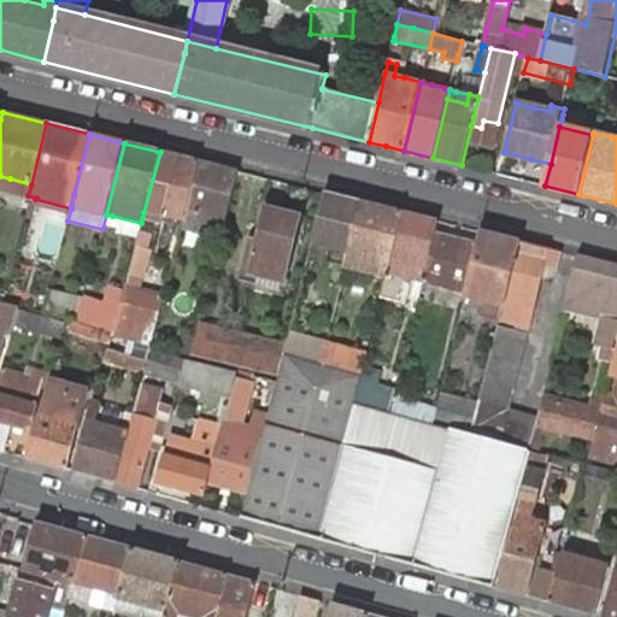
[(180,157),(160,152),(144,212),(164,217),(180,157)]
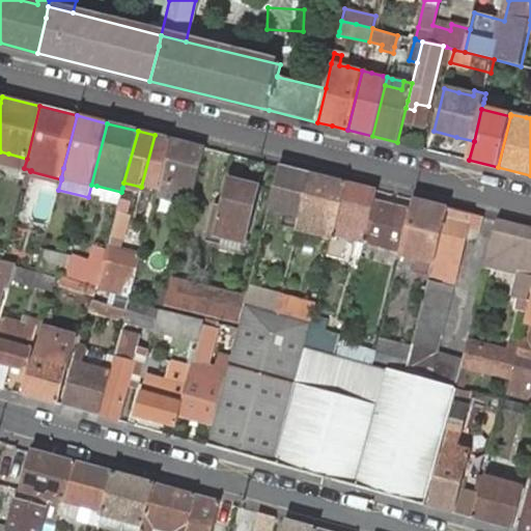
[(171,139),(155,135),(141,187),(142,187),(158,191),(158,190),(171,139)]
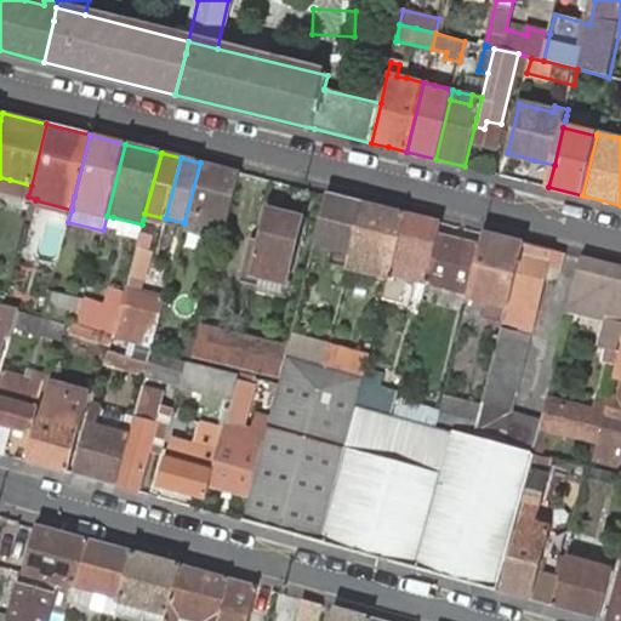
[(239,172),(200,163),(184,222),(191,223),(189,231),(211,237),(215,229),(223,232),(239,172)]
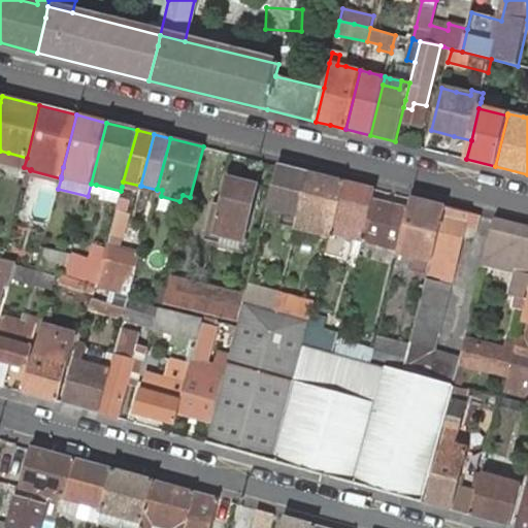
[(0,151),(0,164),(23,170),(24,167),(27,158),(8,153),(0,151)]
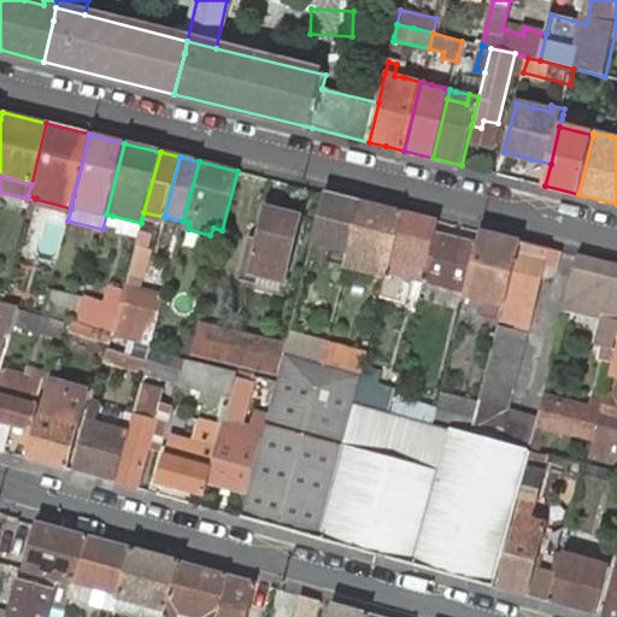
[(362,203),(325,193),(313,242),(330,246),(327,262),(345,266),(348,251),(362,203)]
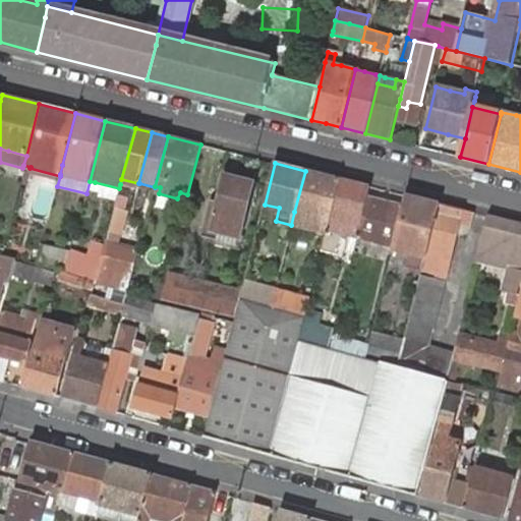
[(340,179),(305,171),(294,212),(324,219),(320,232),(326,234),(327,230),(340,179)]
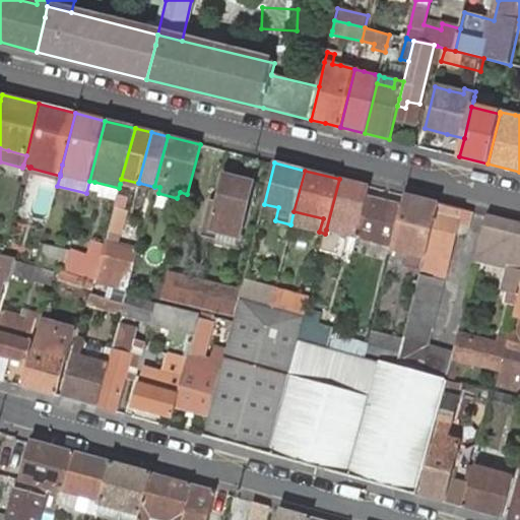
[(253,181),(223,174),(216,201),(210,199),(201,236),(238,245),(239,237),(253,181)]
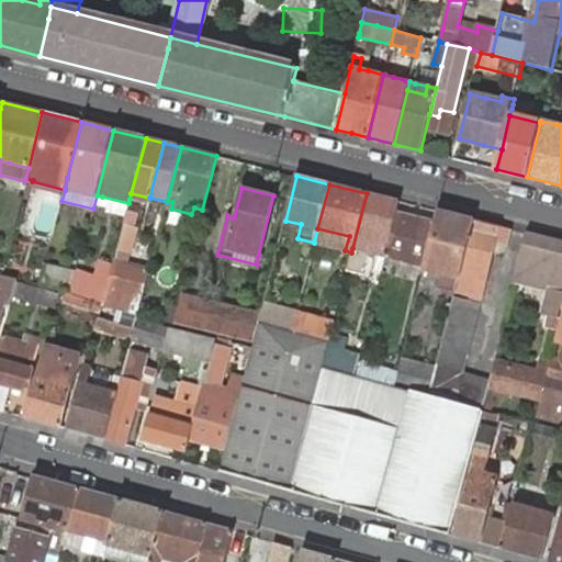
[(398,202),(367,193),(352,248),(359,249),(361,240),(379,245),(377,254),(385,256),(396,213),(398,202)]
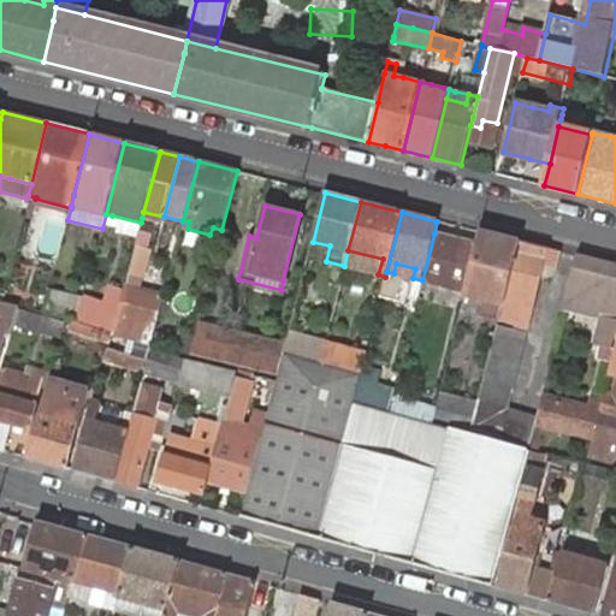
[(150,235),(138,231),(135,243),(143,244),(142,247),(147,248),(150,235)]
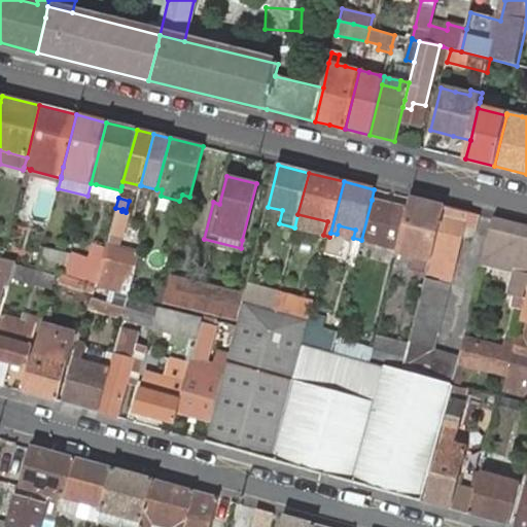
[(409,209),(398,249),(397,251),(412,255),(409,269),(427,274),(428,270),(430,260),(445,207),(412,199),(409,209)]
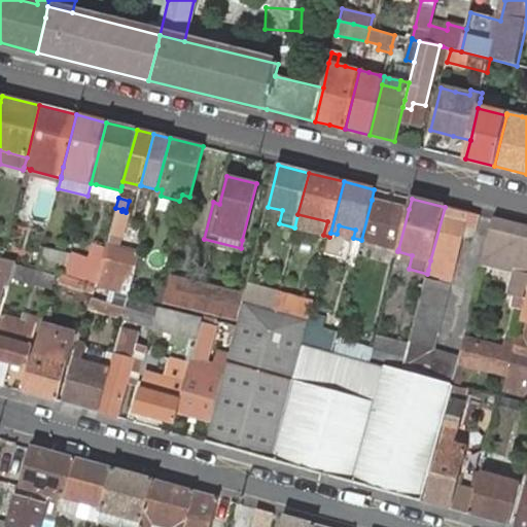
[(409,209),(372,200),(361,240),(398,249),(409,209)]
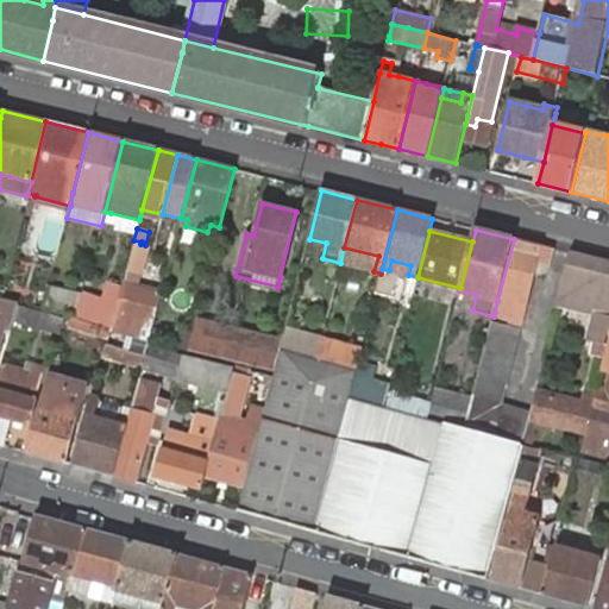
[(541,245),(514,239),(497,301),(495,312),(513,316),(510,325),(519,326),(520,319),(522,319),(537,262),(550,265),(554,249),(541,245)]
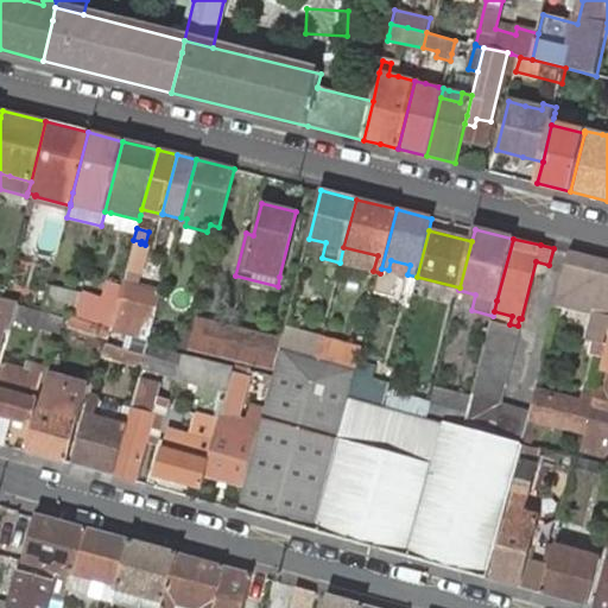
[(108,327),(108,329),(149,340),(162,291),(154,290),(139,285),(147,248),(147,247),(140,246),(140,244),(141,241),(133,240),(131,248),(120,286),(108,327)]
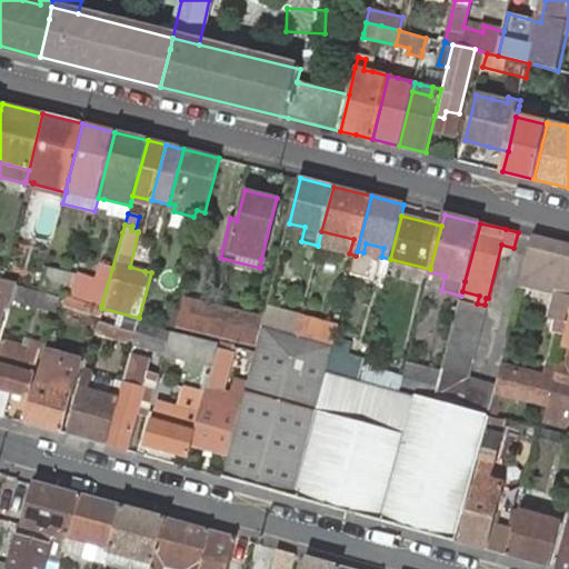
[(568,245),(533,237),(525,273),(520,288),(551,296),(547,318),(568,323),(568,322),(568,245)]
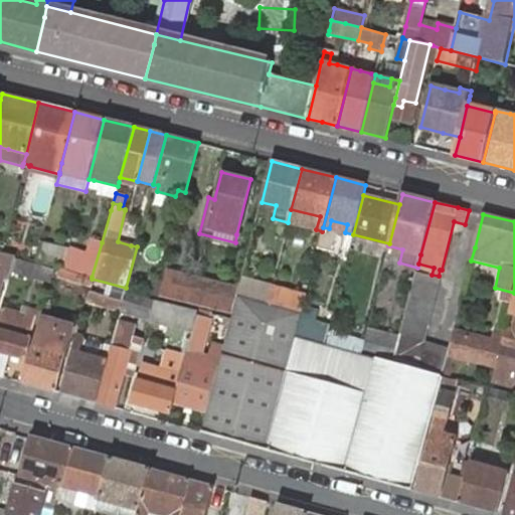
[(70,248),(63,272),(80,277),(81,274),(92,277),(102,242),(92,240),(88,252),(70,248)]
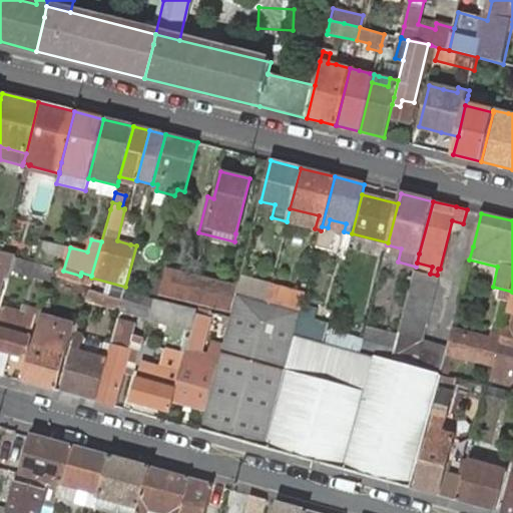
[(42,240),(36,263),(54,268),(63,271),(70,247),(42,240)]
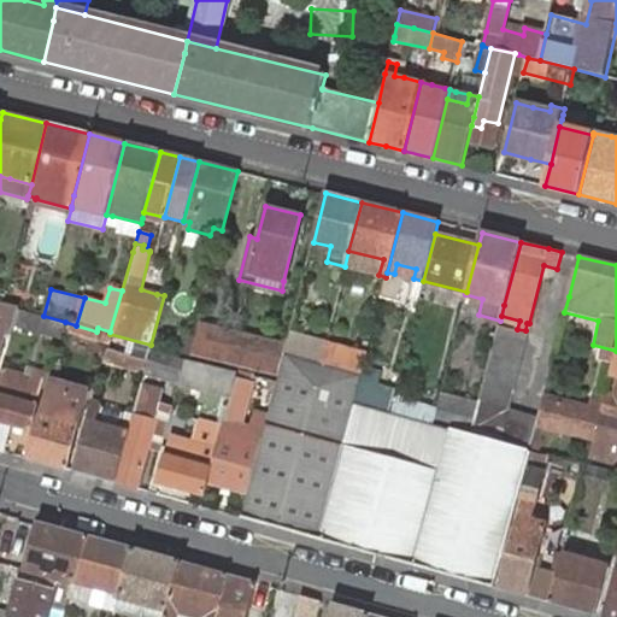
[(18,311),(18,309),(0,304),(0,352),(5,333),(11,335),(13,327),(18,311)]
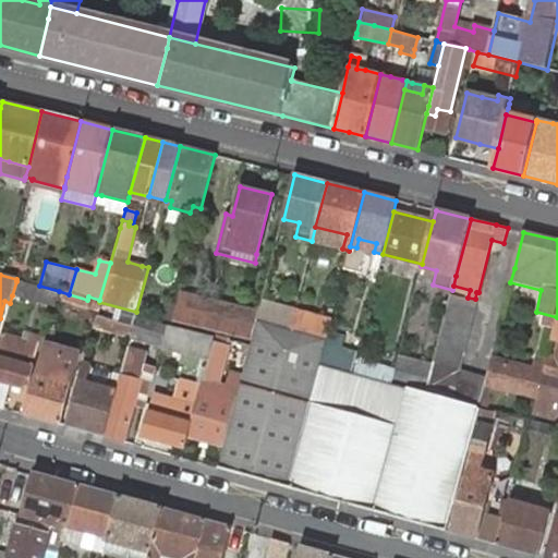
[(58,292),(16,281),(12,295),(53,306),(58,292)]
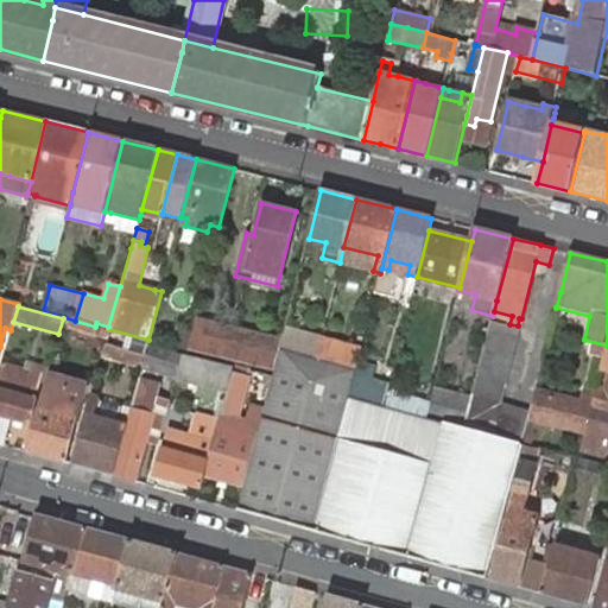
[(282,340),(195,320),(190,334),(187,349),(273,371),(279,348),(282,340)]
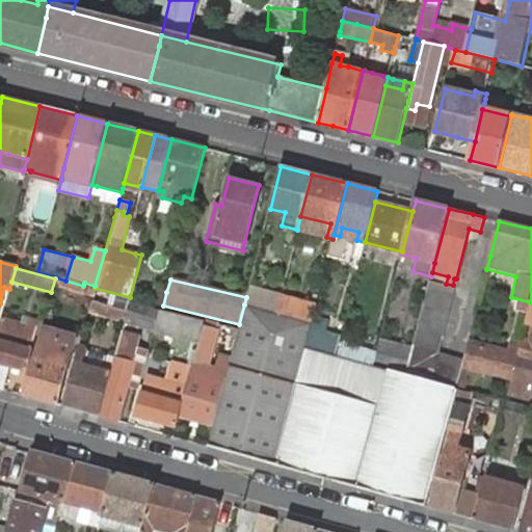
[(430,280),(411,347),(406,367),(406,369),(457,383),(462,364),(463,361),(439,353),(456,288),(430,280)]
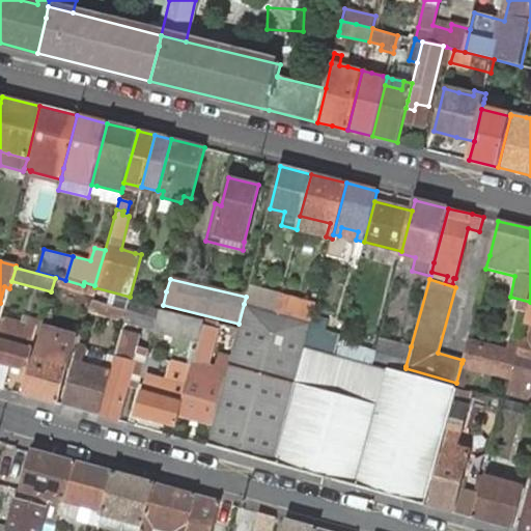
[(56,300),(85,308),(89,292),(59,284),(56,300)]
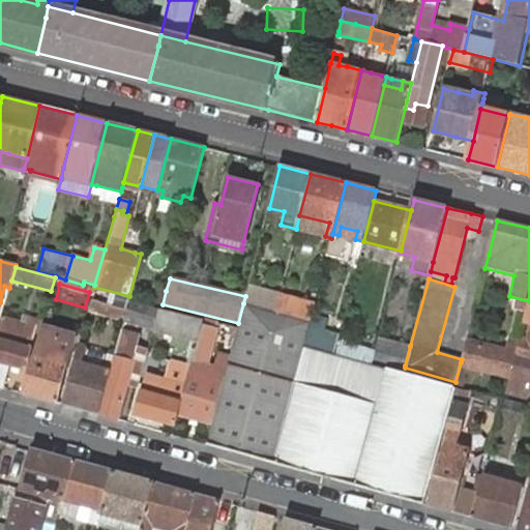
[(278,294),(248,286),(245,296),(243,303),(273,313),(278,294)]
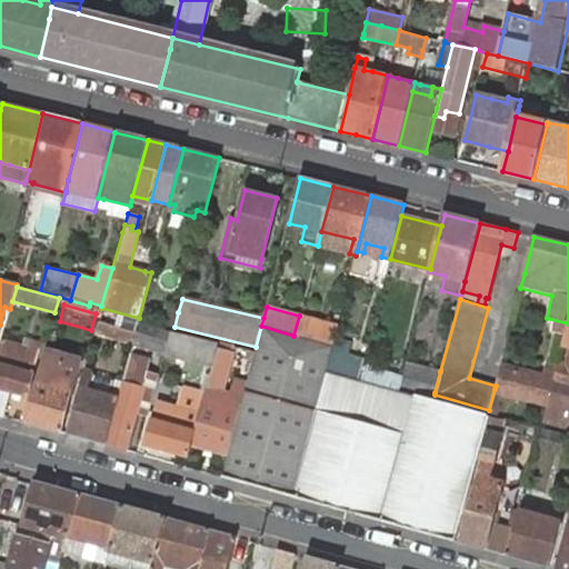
[(175,327),(178,312),(165,309),(160,326),(175,329),(175,327)]
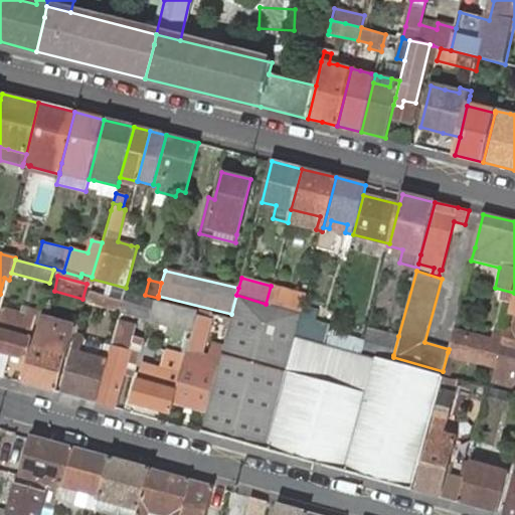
[(110,297),(88,291),(86,301),(120,310),(123,300),(124,293),(125,291),(123,291),(112,287),(110,297)]
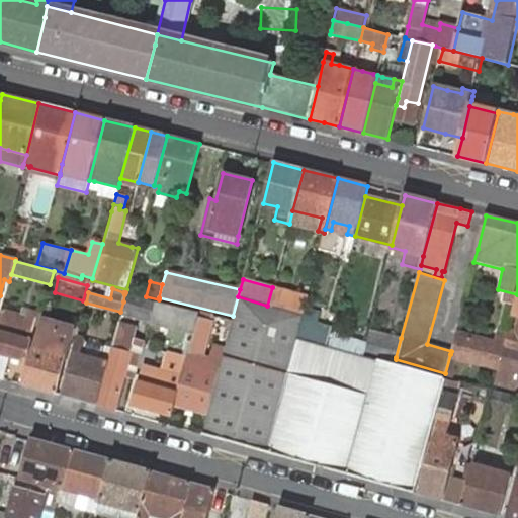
[(120,312),(150,321),(155,303),(124,294),(123,301),(120,312)]
